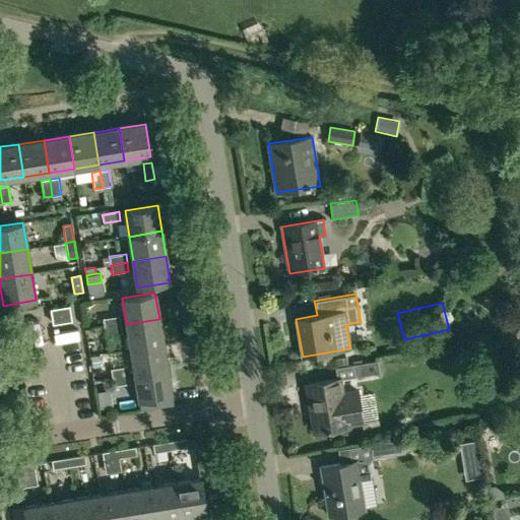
[(69,306),(50,309),(53,324),(71,321),(69,306)]
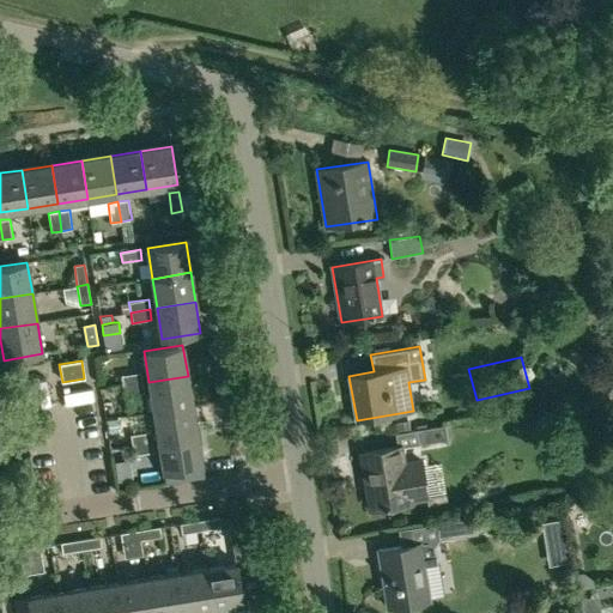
[(143,383),(141,372),(121,376),(122,386),(143,383)]
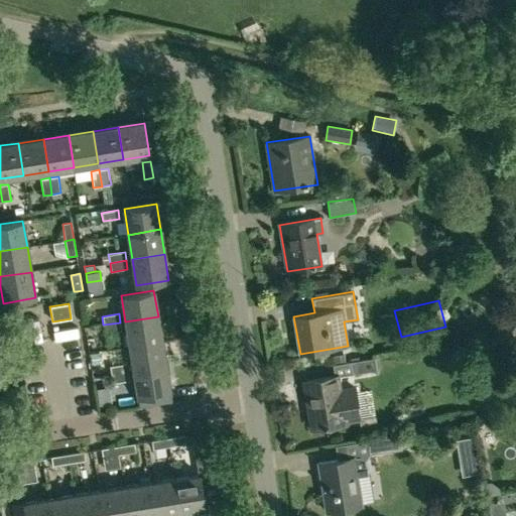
[(125,321),(129,346),(162,341),(158,316),(125,321)]
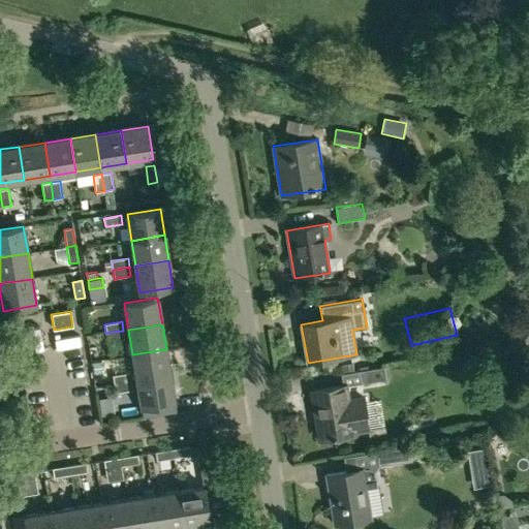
[(124,339),(123,331),(105,333),(106,341),(124,339)]
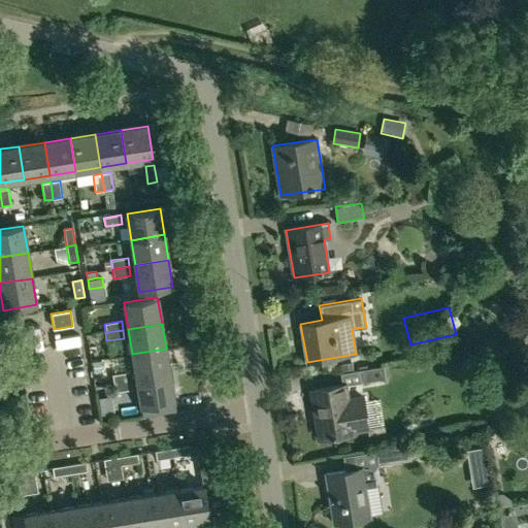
[(169,374),(166,349),(132,354),(135,370),(129,371),(130,381),(136,380),(169,374)]
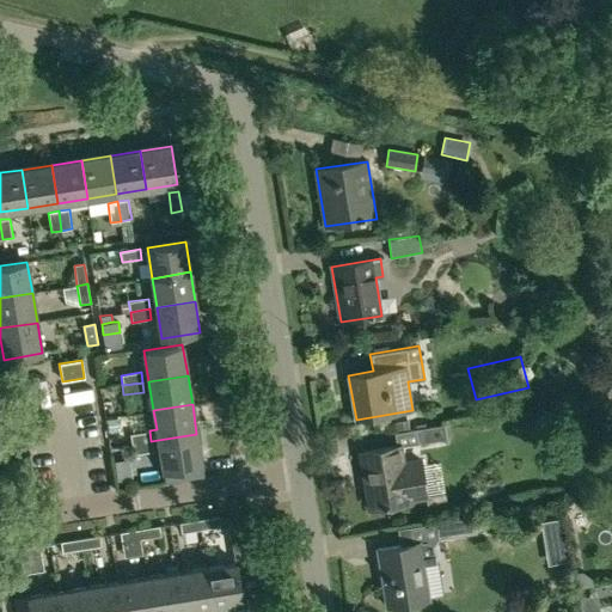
[(447,439),(444,426),(395,435),(397,447),(362,452),(371,508),(409,502),(409,501),(427,499),(429,513),(448,509),(446,494),(428,496),(422,457),(402,459),(399,446),(418,442),(418,444),(447,439)]
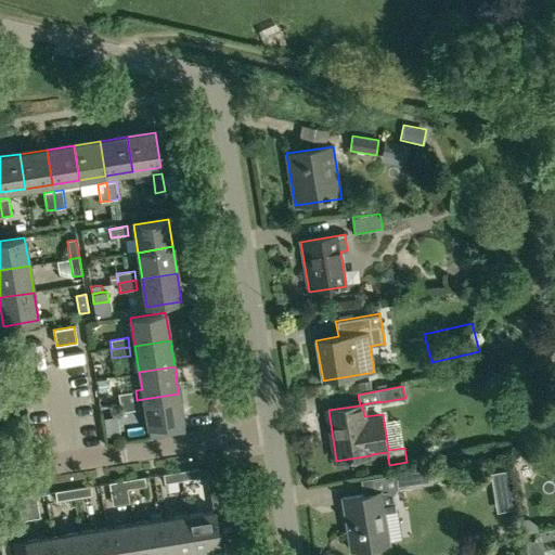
[(136,390),(118,394),(119,403),(137,400),(136,390)]
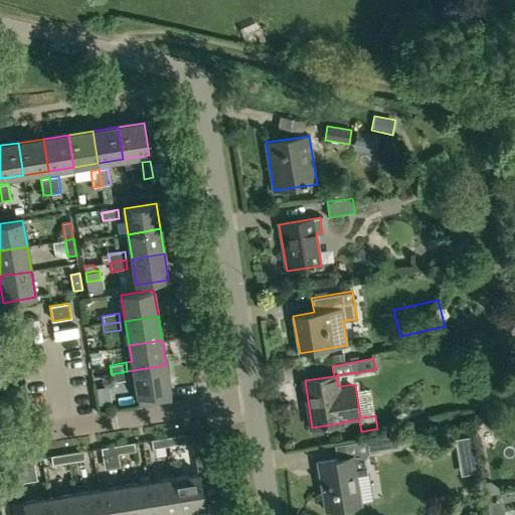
[(109,365),(99,366),(100,374),(110,373),(109,365)]
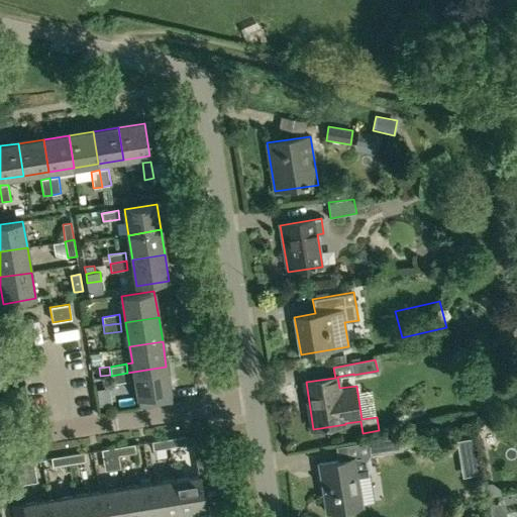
[(171,393),(166,367),(133,372),(137,398),(171,393)]
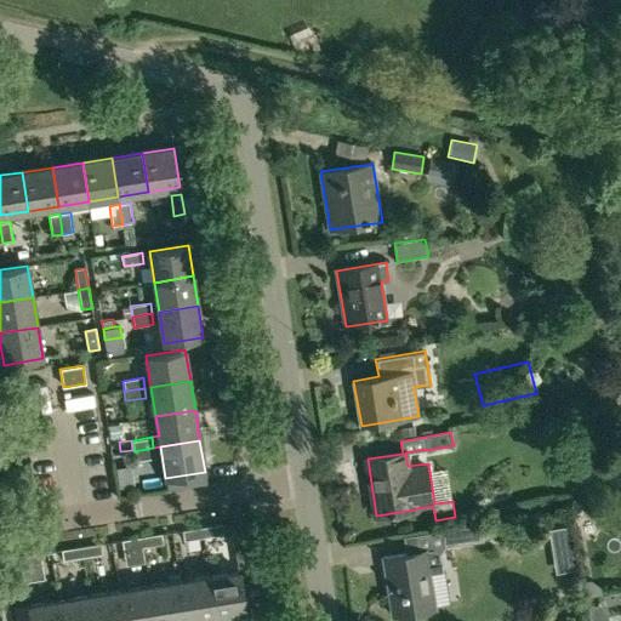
[(155,459),(153,448),(134,451),(135,461),(155,459)]
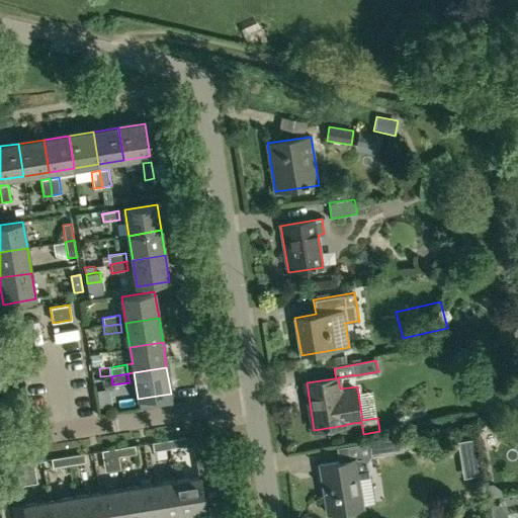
[(192,436),(199,472),(214,470),(207,434),(192,436)]
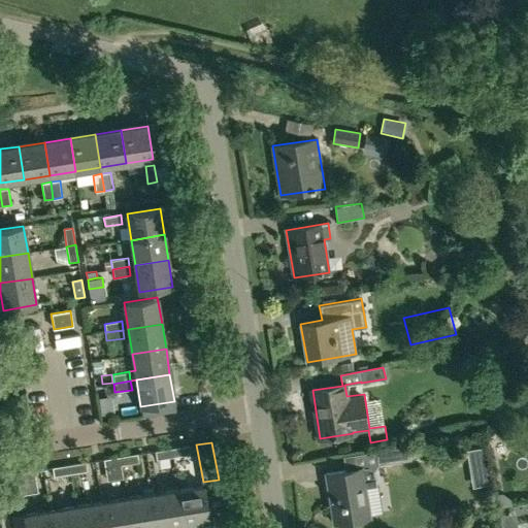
[(188,444),(171,448),(172,457),(189,454),(188,444)]
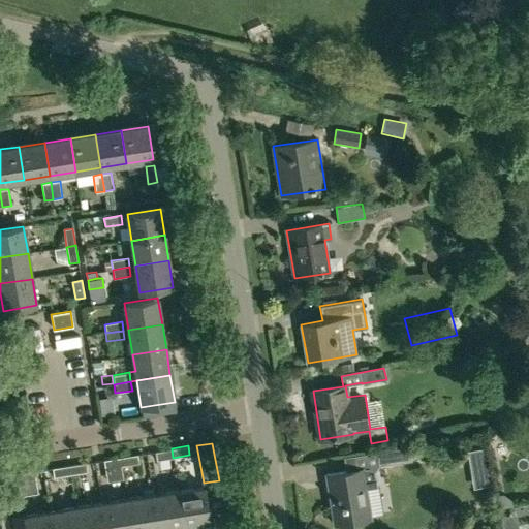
[(409,446),(376,452),(378,465),(411,460),(409,446)]
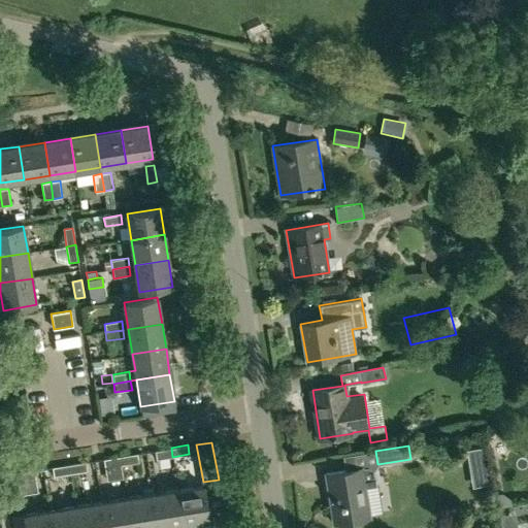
[(172,457),(171,448),(154,451),(156,459),(172,457)]
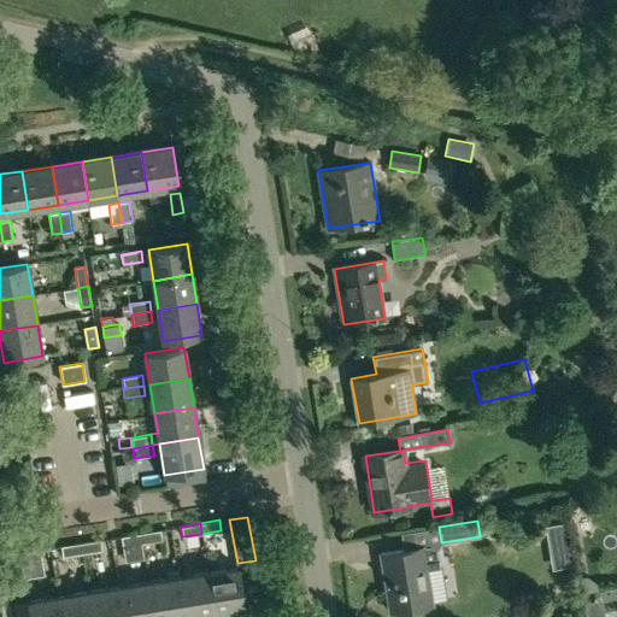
[(160,529),(140,533),(142,544),(162,540),(160,529)]
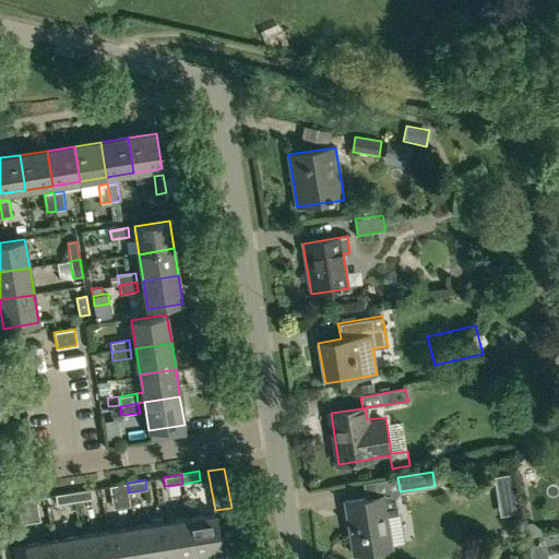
[(129,492),(127,483),(109,485),(110,495),(129,492)]
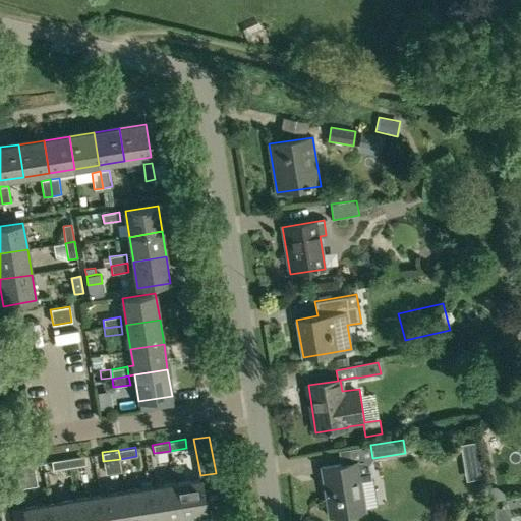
[(85,455),(68,458),(70,466),(87,464),(85,455)]
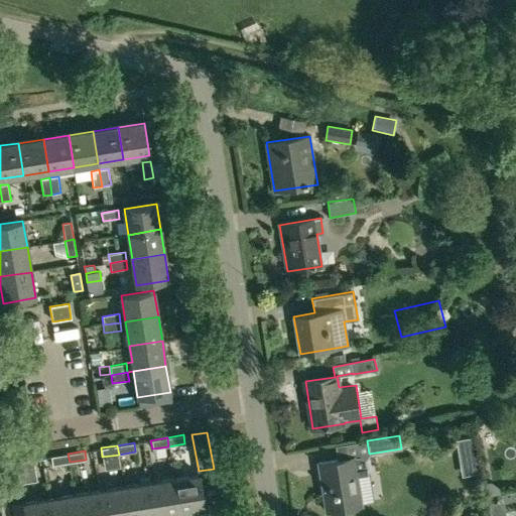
[(70,462),(68,454),(51,456),(52,465),(70,462)]
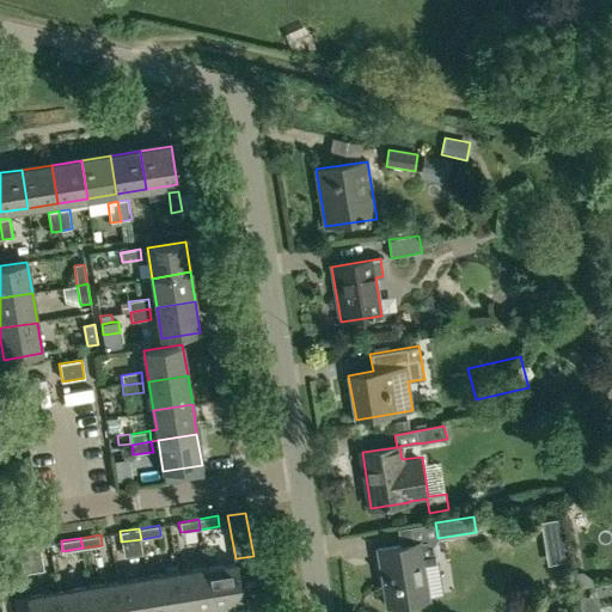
[(402,546),(378,550),(387,606),(429,600),(429,595),(423,565),(423,564),(436,562),(434,545),(433,545),(428,542),(420,543),(410,545),(402,546)]
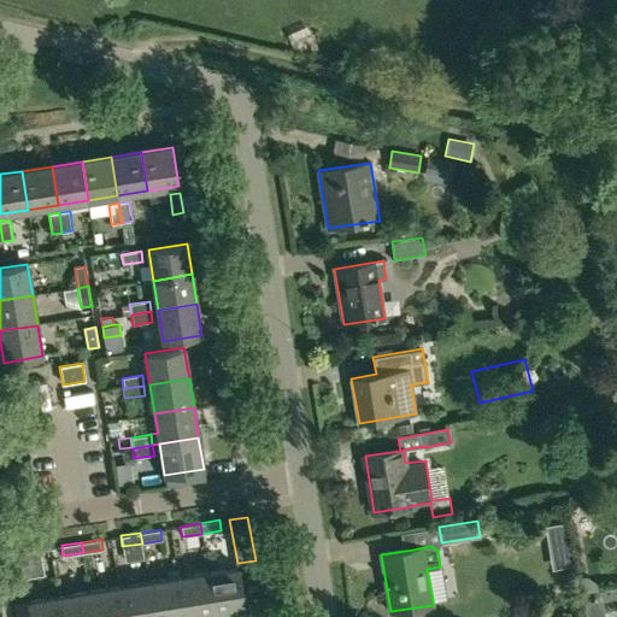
[(40,548),(21,552),(22,563),(42,559),(40,548)]
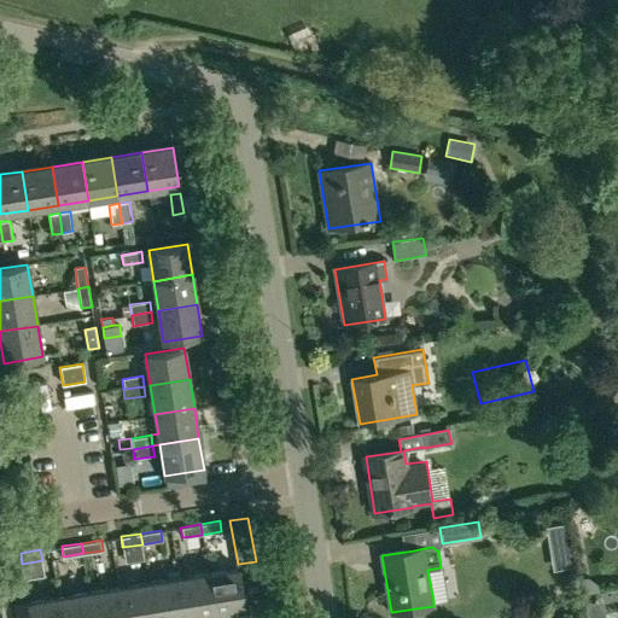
[(239,569),(208,573),(215,613),(245,608),(239,569)]
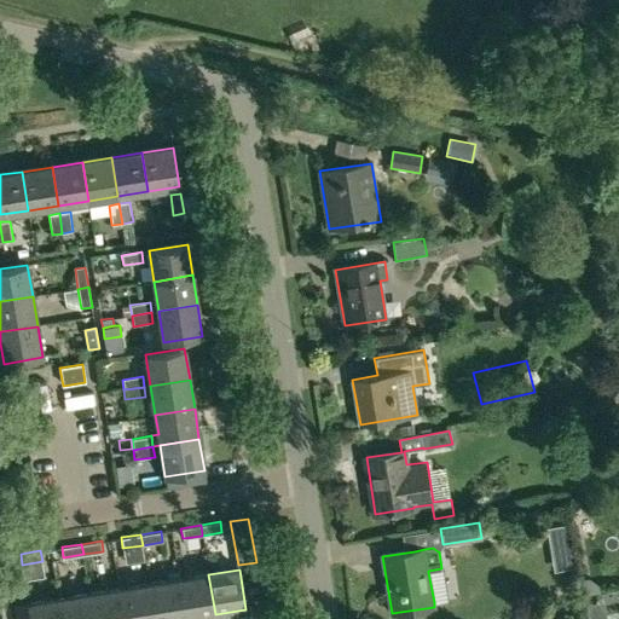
[(452,570),(438,572),(444,602),(457,600),(452,570)]
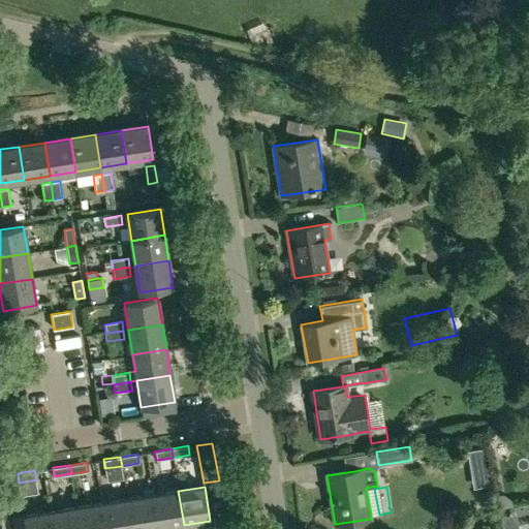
[(178,491),(153,495),(158,528),(184,525),(178,491)]
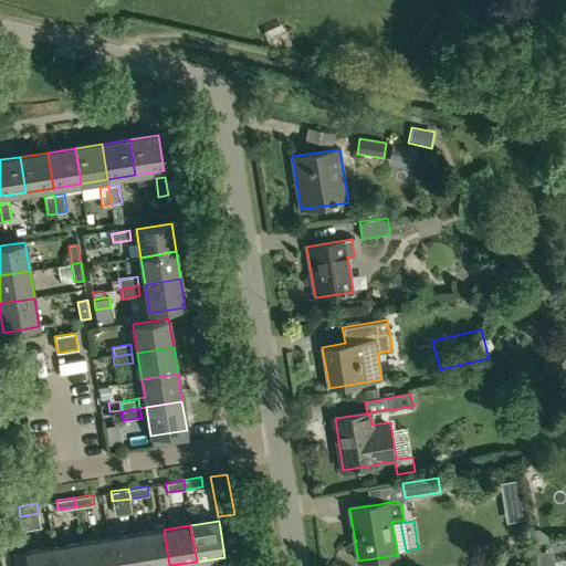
[(164,530),(136,534),(140,565),(167,565),(169,565),(164,530)]
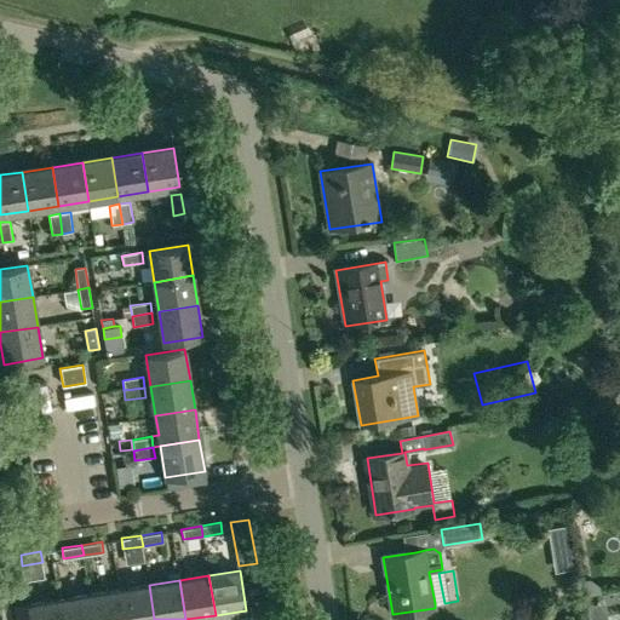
[(154,619),(149,585),(120,590),(124,619),(154,619)]
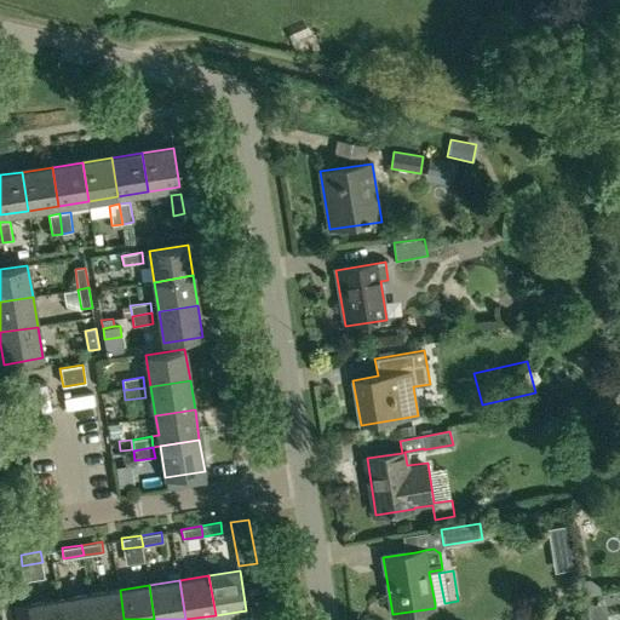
[(124,619),(120,590),(90,595),(93,619),(124,619)]
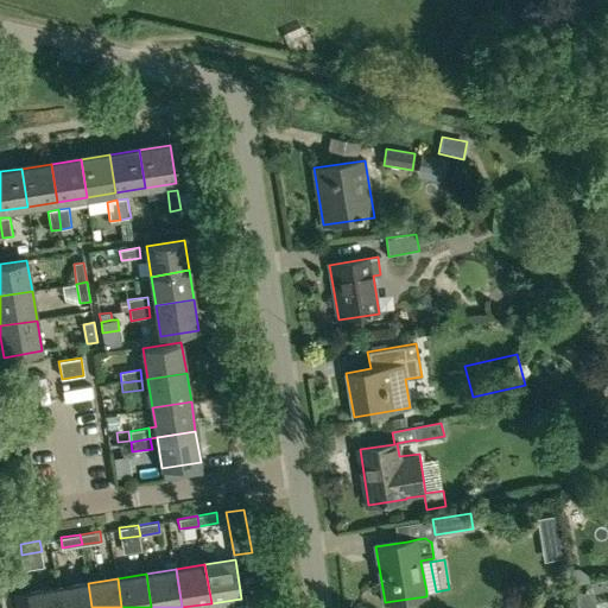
[(92,607),(88,583),(58,588),(62,607),(92,607)]
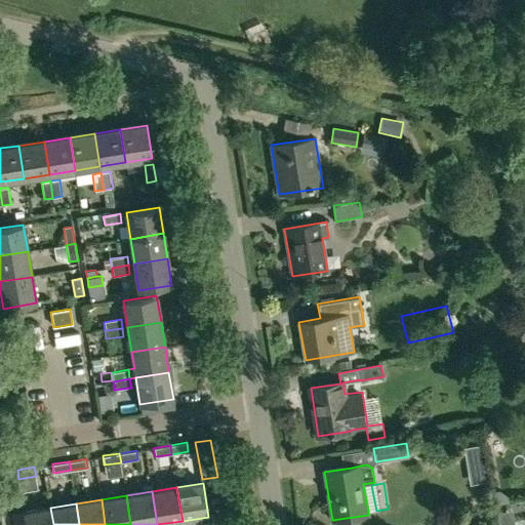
[(53,524),(50,508),(25,512),(26,524),(53,524)]
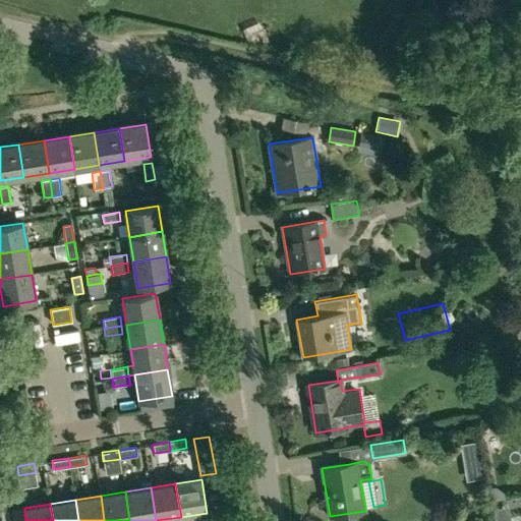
[(11,509),(12,520),(23,520),(21,507),(11,509)]
